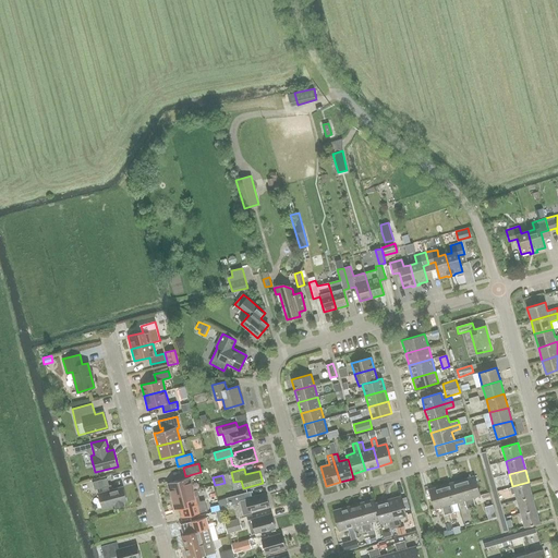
[(463,480),(471,507),(475,506),(473,497),(480,495),(474,476),(463,480)]
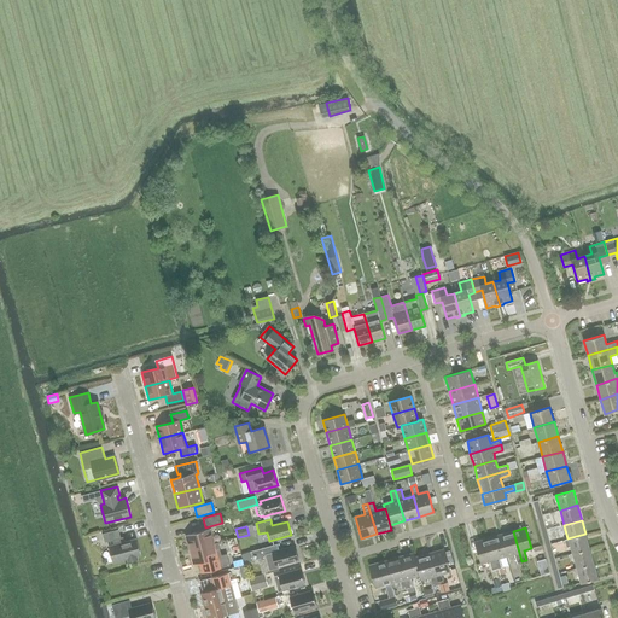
[(210,529),(186,536),(190,549),(214,543),(210,529)]
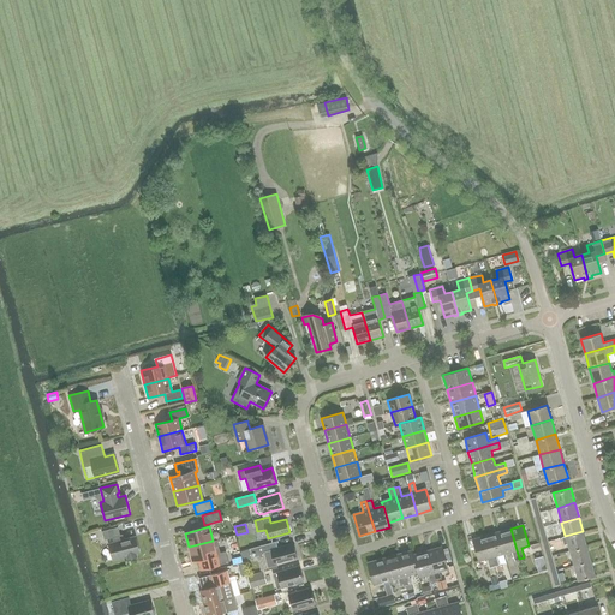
[(120,536),(118,527),(101,531),(103,537),(106,539),(112,538),(113,542),(111,543),(115,559),(126,556),(127,559),(137,556),(136,554),(139,553),(136,536),(124,539),(123,535),(120,536)]
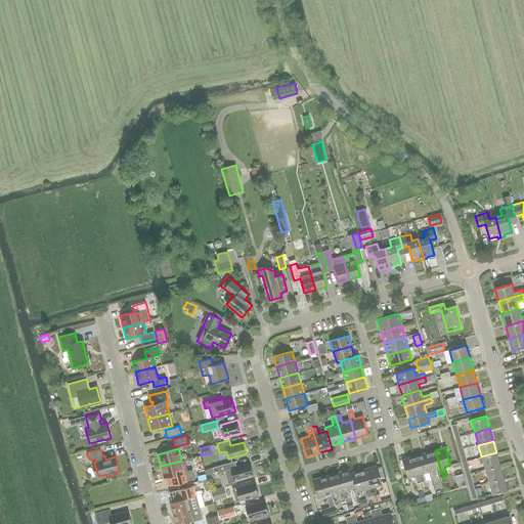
[(438,478),(442,476),(435,450),(424,453),(430,472),(436,470),(438,478)]
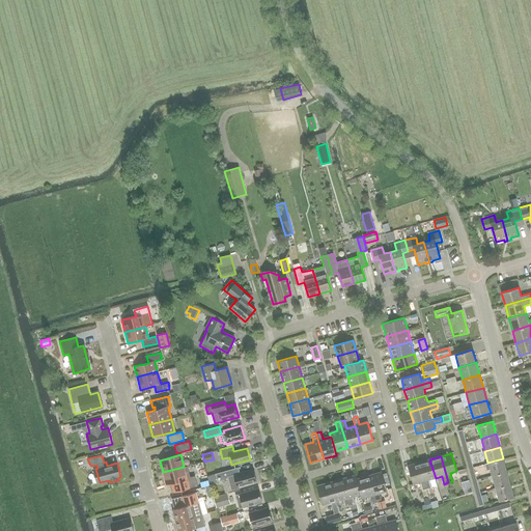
[(492,477),(507,473),(503,458),(487,463),(488,464),(485,465),(486,471),(490,470),(492,477)]
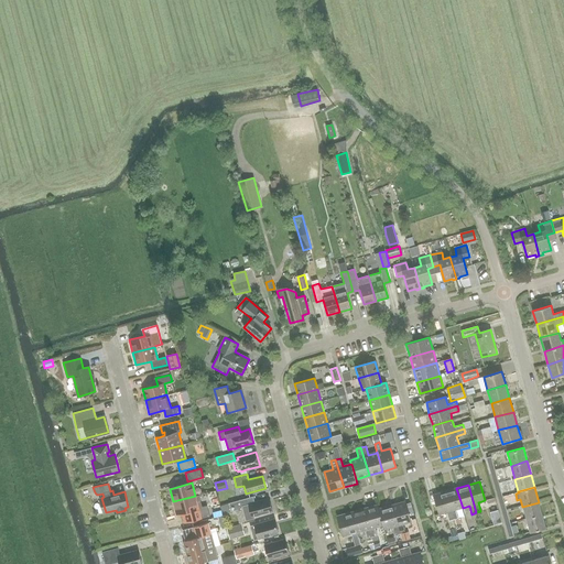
[(455,510),(463,508),(456,488),(445,491),(454,520),(457,518),(455,510)]
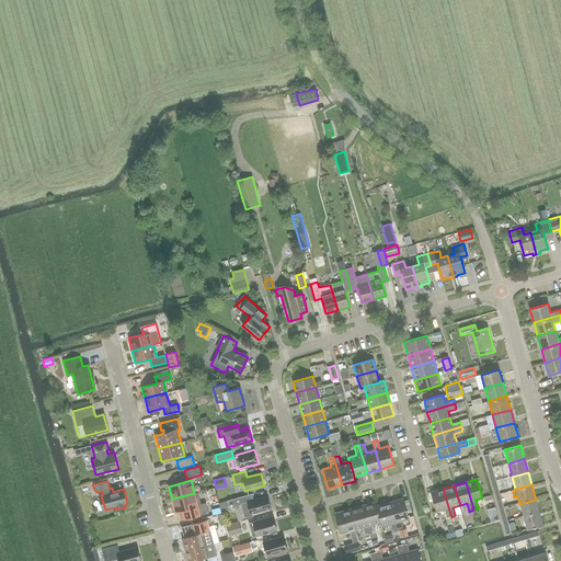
[(446,518),(451,517),(443,489),(431,492),(436,512),(444,510),(446,518)]
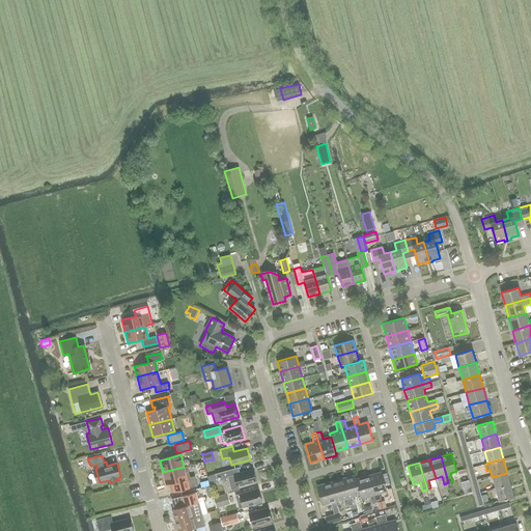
[(184,467),(163,472),(166,484),(170,483),(172,483),(174,493),(197,486),(195,476),(190,477),(187,466),(184,467)]
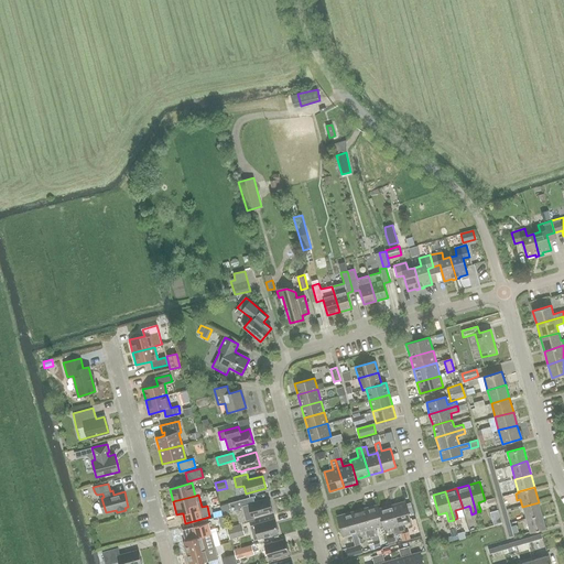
[(239,500),(228,503),(230,512),(237,510),(238,511),(242,510),(246,521),(255,518),(253,517),(272,511),(269,498),(255,502),(253,497),(239,500)]
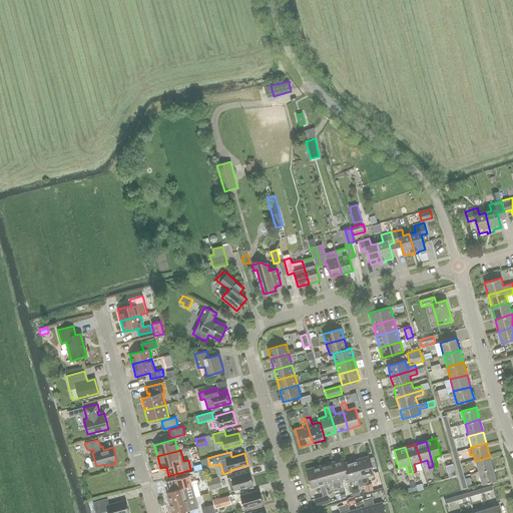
[(357,460),(364,485),(368,484),(366,476),(374,474),(372,468),(369,458),(369,456),(357,460)]
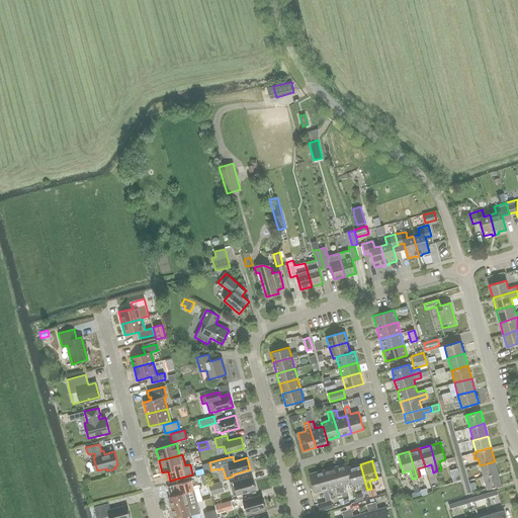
[(483,477),(498,472),(495,461),(480,465),(483,477)]
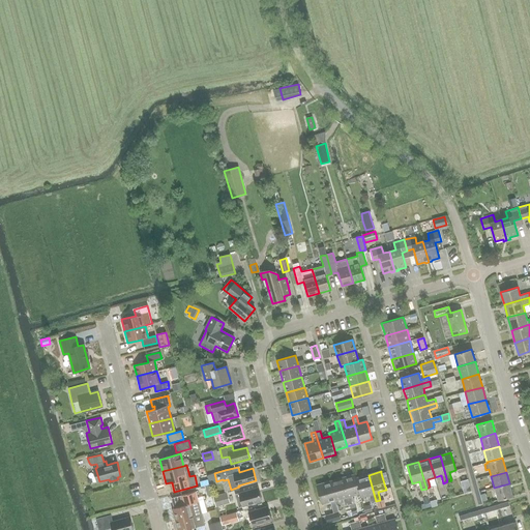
[(355,478),(356,478),(355,475),(342,478),(349,504),(354,503),(352,495),(359,493),(355,478)]
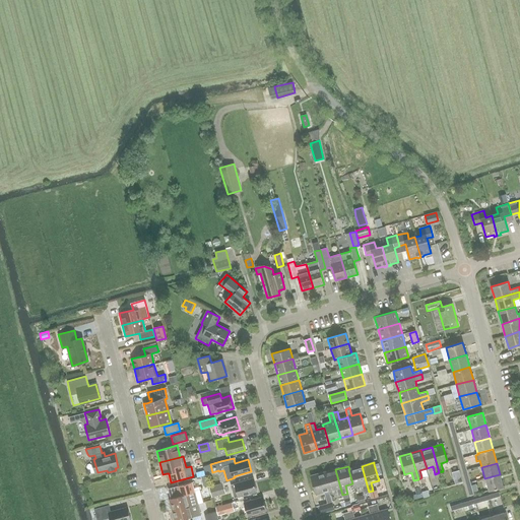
[(371,499),(369,492),(362,466),(349,469),(348,469),(352,483),(353,488),(362,485),(365,497),(368,500),(371,499)]
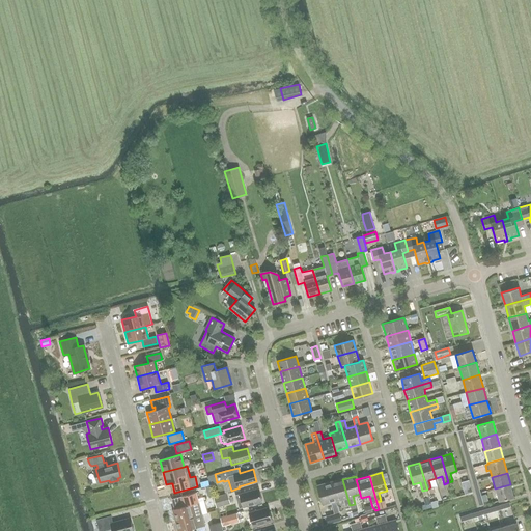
[(345,507),(350,505),(342,479),(330,482),(335,501),(343,499),(345,507)]
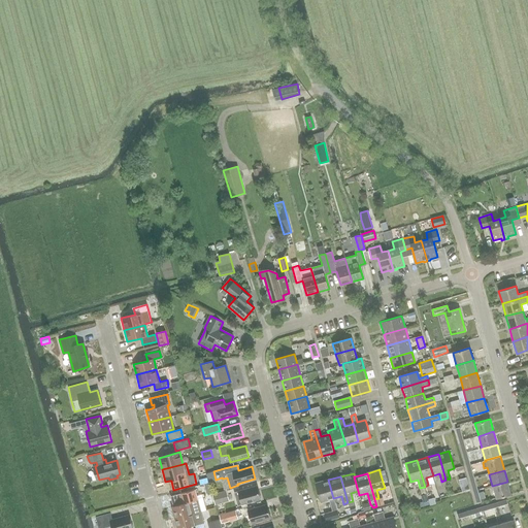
[(328,480),(316,484),(321,501),(329,499),(332,512),(337,510),(336,507),(333,498),(328,480)]
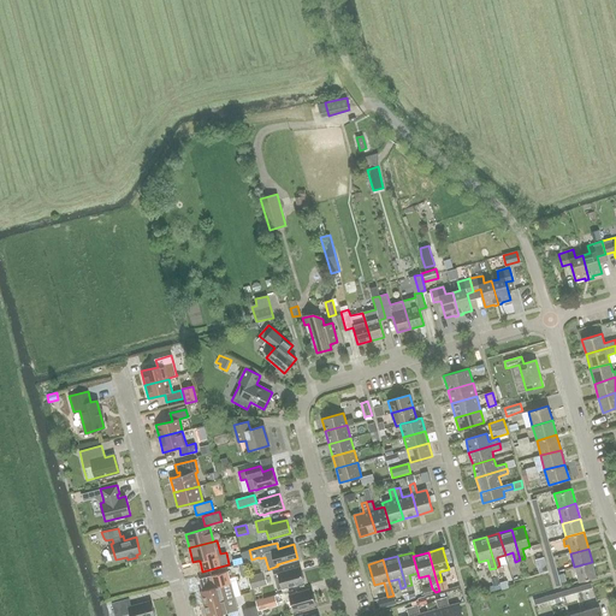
[(592,562),(574,567),(579,581),(596,576),(592,562)]
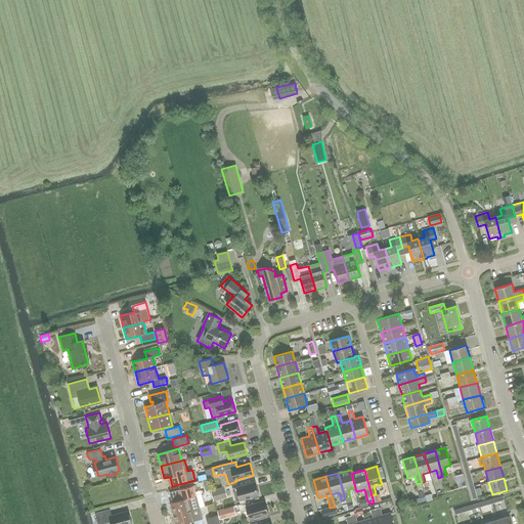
[(239,500),(258,494),(255,483),(236,488),(239,500)]
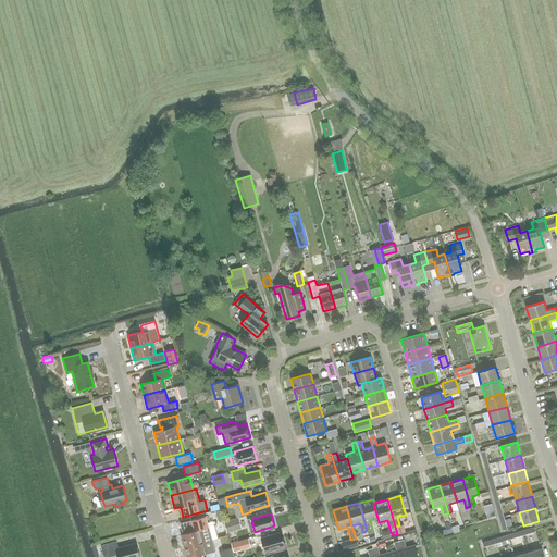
[(183,534),(181,534),(184,547),(202,542),(211,540),(210,532),(208,528),(206,517),(190,520),(194,531),(183,534)]
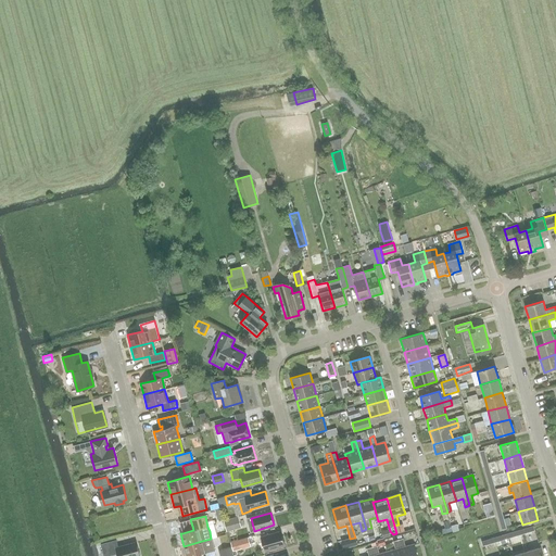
[(230,519),(224,521),(226,531),(234,530),(230,519)]
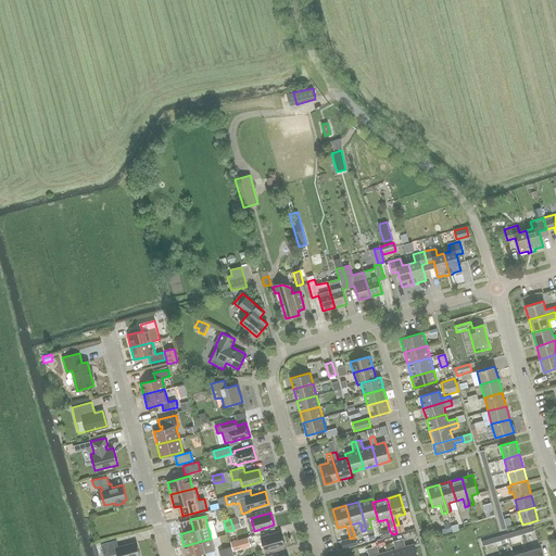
[(452,527),(451,526),(450,520),(442,521),(444,529),(452,527)]
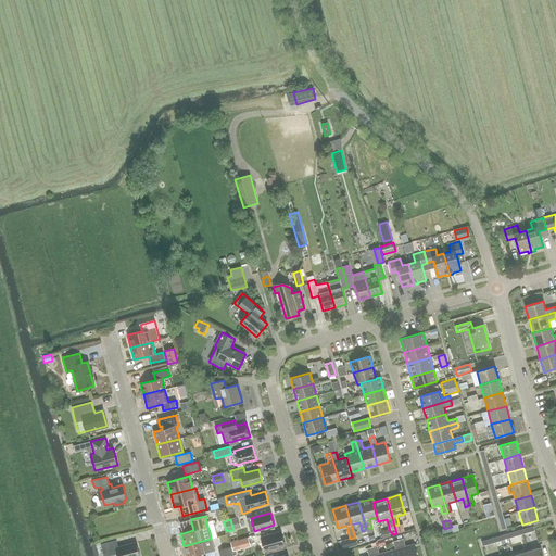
[(404,531),(402,523),(399,525),(394,526),(396,533),(404,531)]
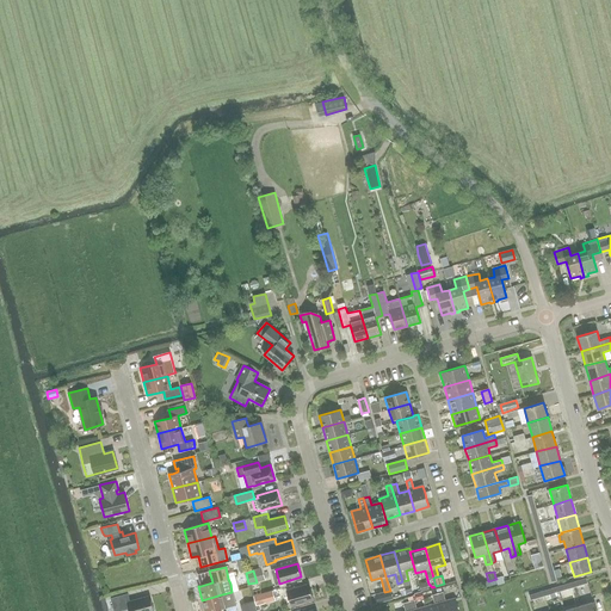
[(290,605),(313,599),(308,585),(287,591),(290,605)]
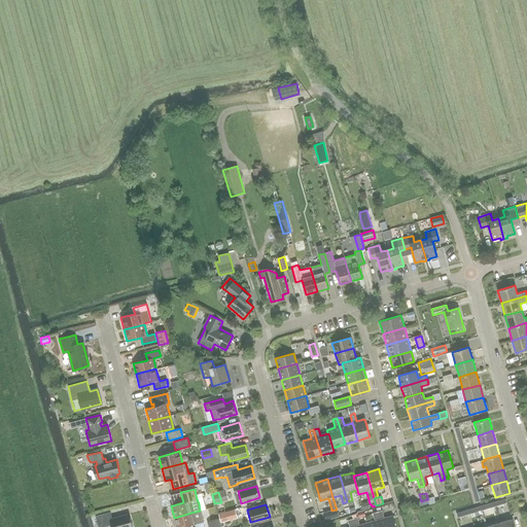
[(221,522),(238,518),(236,510),(218,514),(221,522)]
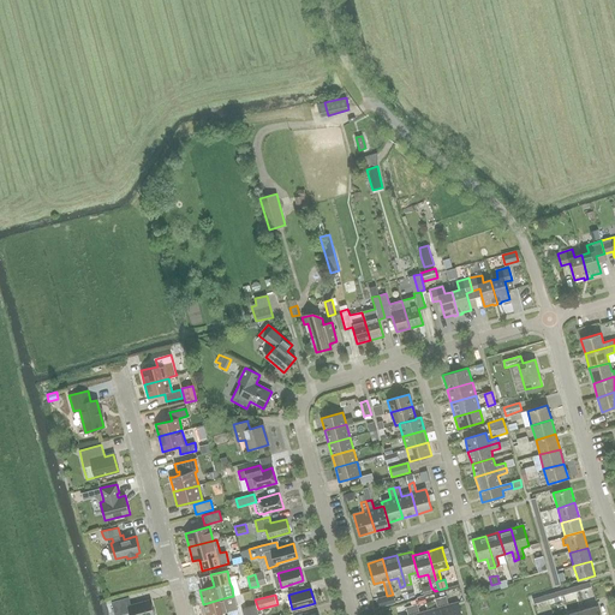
[(387,596),(377,598),(380,607),(395,602),(393,596),(393,595),(387,596)]
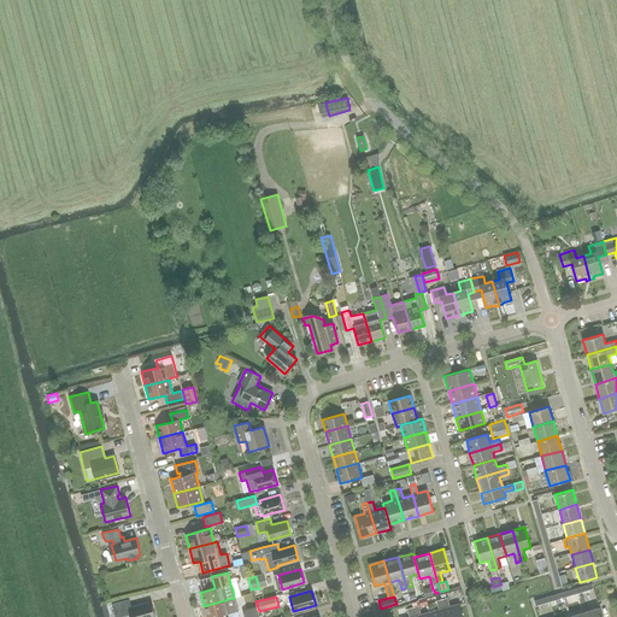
[(224,600),(204,606),(206,616),(216,616),(228,613),(238,611),(239,611),(236,605),(234,598),(224,600)]
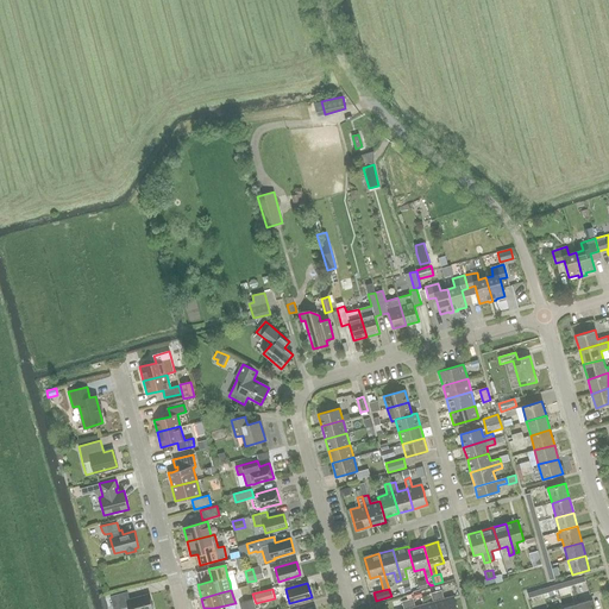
[(437,591),(440,608),(457,608),(453,597),(444,600),(441,590),(437,591)]
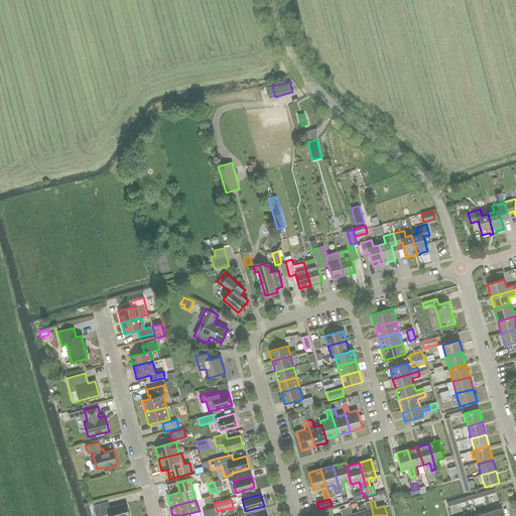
[(110,508),(108,501),(94,505),(96,515),(99,515),(109,513),(109,515),(129,515),(126,504),(110,508)]
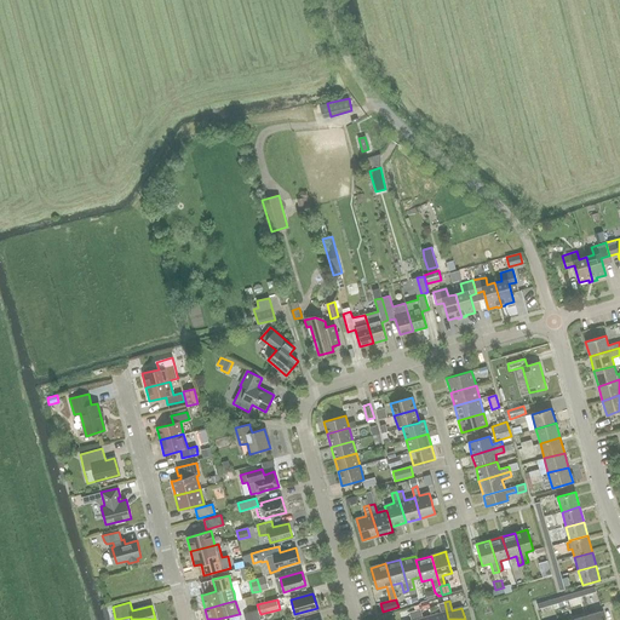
[(432,619),(448,619),(445,602),(438,604),(441,613),(432,616),(432,619)]
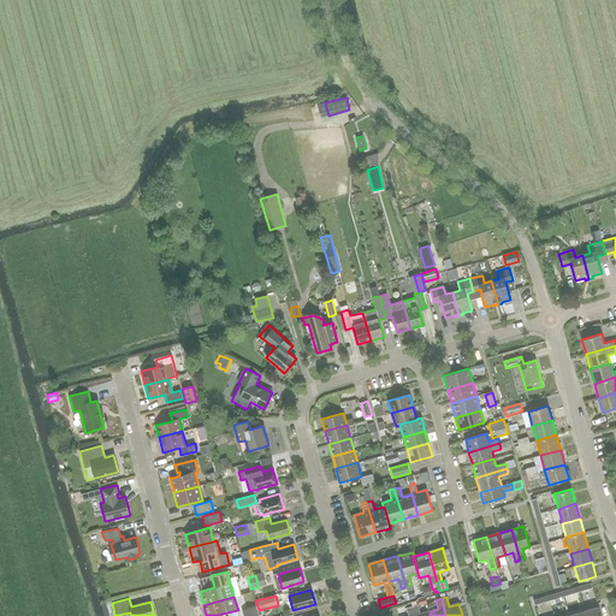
[(430,615),(430,612),(420,615),(418,605),(413,606),(414,615),(430,615)]
